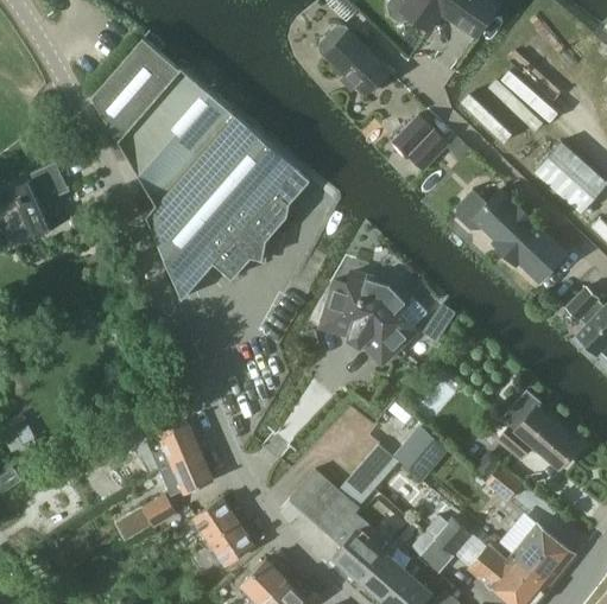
[(475,39),(498,7),(486,0),(394,0),(390,6),(392,16),(399,21),(409,19),(428,32),(441,16),(475,39)]
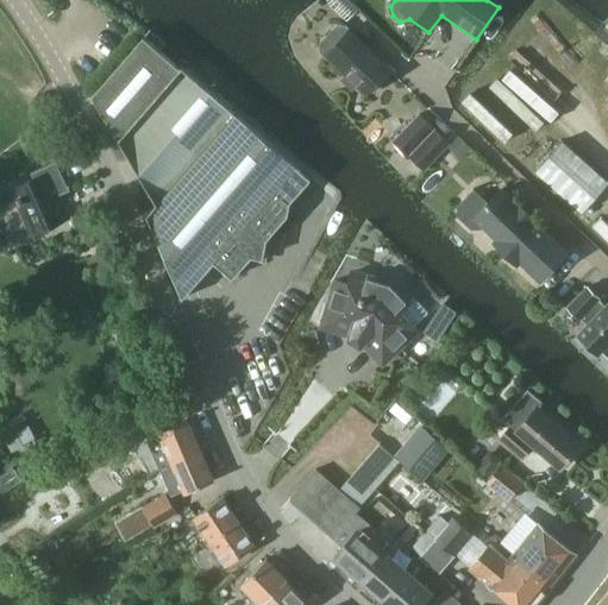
[(365,98),(390,73),(353,37),(348,31),(345,30),(339,27),(334,30),(319,45),(318,49),(319,52),(321,56),(345,79),(340,83),(351,93),(356,89),(365,98)]
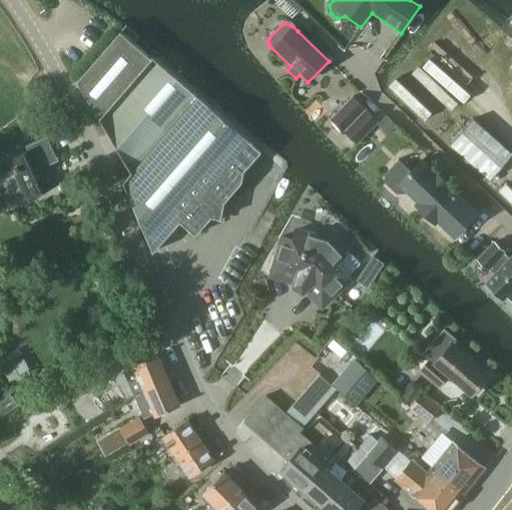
[(120,33),(76,83),(79,83),(95,114),(98,119),(151,61),(120,33)]
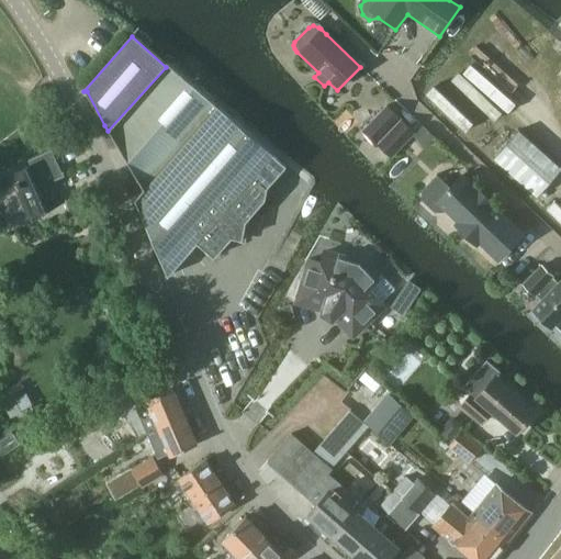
[(134,201),(168,279),(197,245),(214,260),(232,241),(243,243),(246,223),(265,201),(267,189),(266,188),(285,167),(168,65),(166,67),(108,131),(143,191),(134,201)]
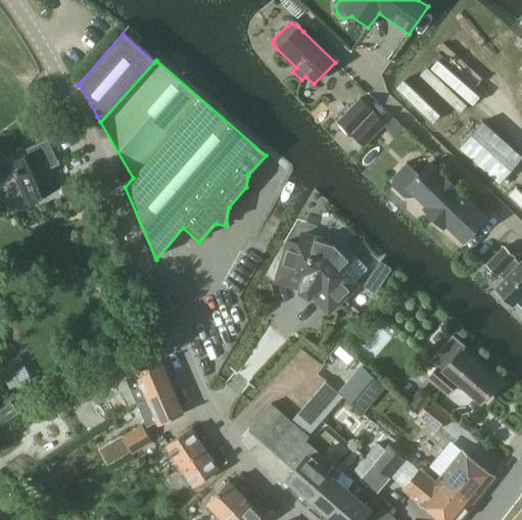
[(428,64),(421,73),(462,110),(469,103),(428,64)]
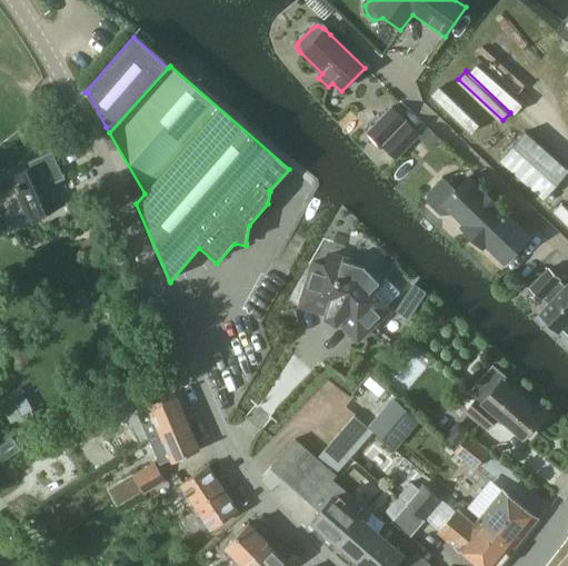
[(441,85),(430,96),(469,133),(480,123),(441,85)]
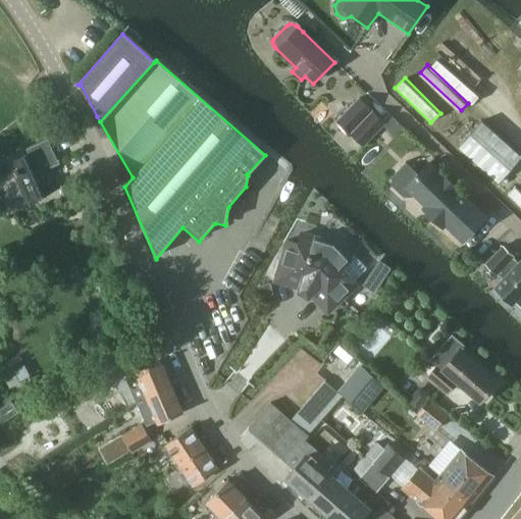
[(358,101),(336,122),(363,148),(384,126),(358,101)]
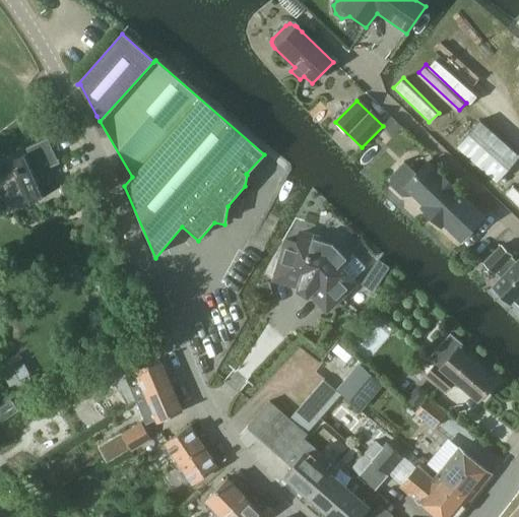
[(496,184),(518,157),(479,122),(456,148),(496,184)]
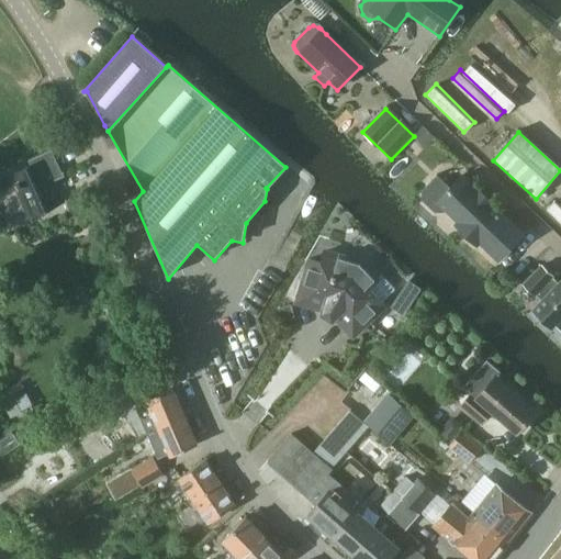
[(9,226),(63,202),(65,201),(56,182),(64,178),(51,149),(27,160),(31,167),(0,180),(0,200),(9,219),(7,220),(9,226)]
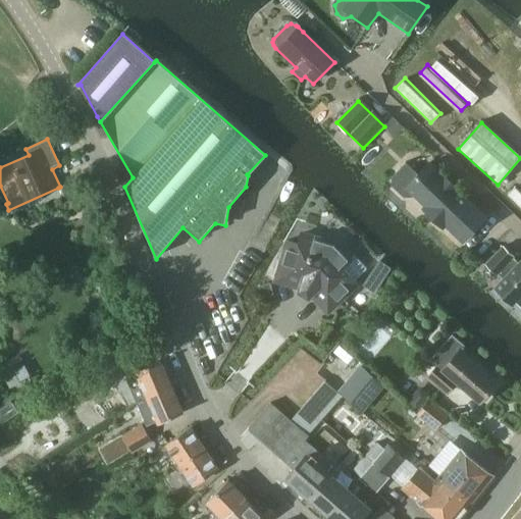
[(462,243),(484,219),(455,191),(456,190),(444,177),(443,178),(428,165),(417,176),(405,164),(404,165),(392,179),(392,186),(403,199),(411,198),(413,196),(425,208),(422,211),(441,229),(445,226),(462,243)]
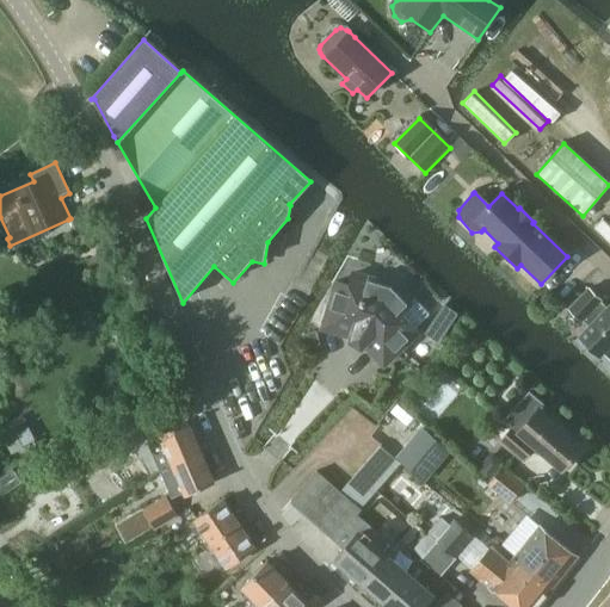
[(367,280),(352,277),(349,289),(336,285),(321,330),(350,339),(349,344),(359,352),(363,348),(383,369),(418,334),(414,329),(424,321),(408,305),(410,305),(392,286),(367,279),(367,280)]
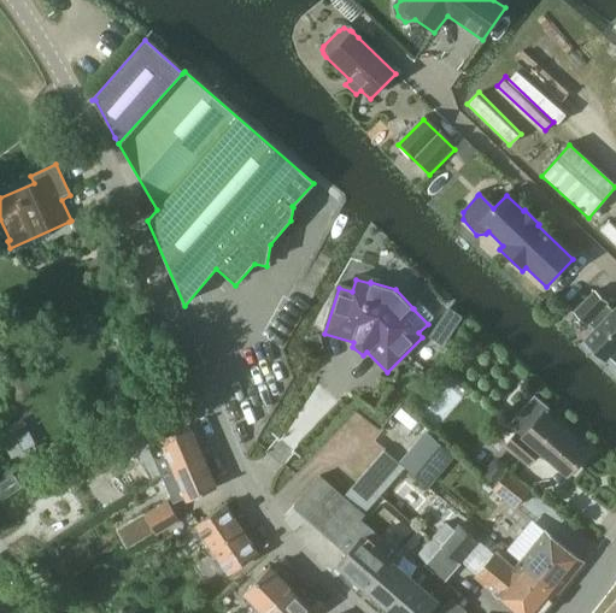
[(615,307),(612,312),(605,306),(606,305),(593,294),(574,314),(586,325),(587,325),(593,332),(584,342),(604,363),(609,357),(615,363),(615,307)]
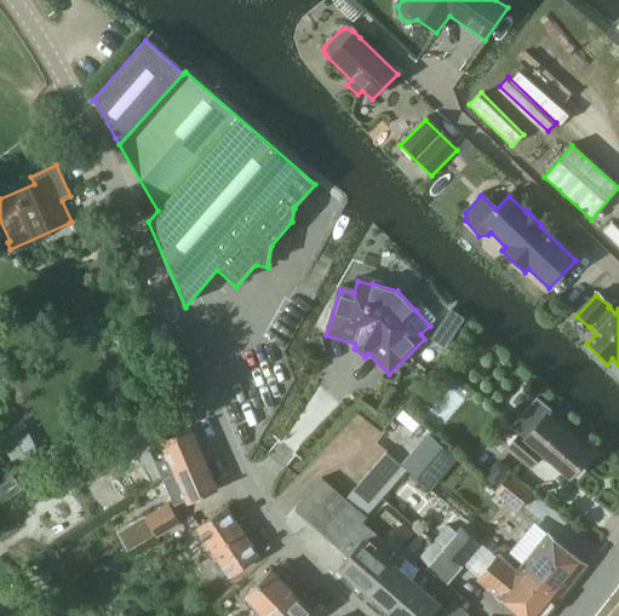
[(441,425),(462,396),(447,386),(428,415),(441,425)]
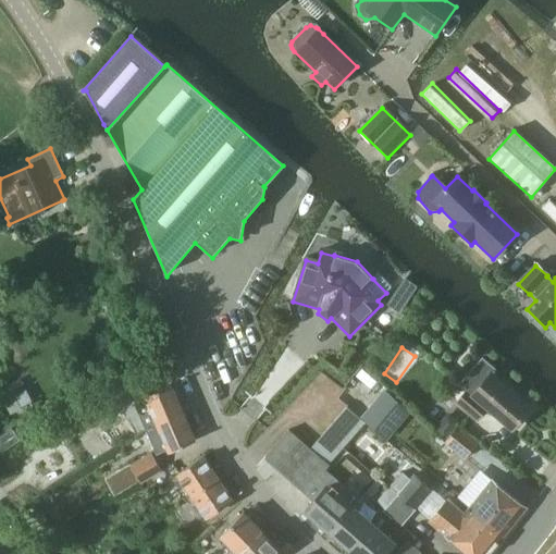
[(459,384),(467,393),(458,404),(477,420),(486,409),(511,430),(529,409),(499,384),(499,383),(491,376),(495,371),(481,359),(459,384)]
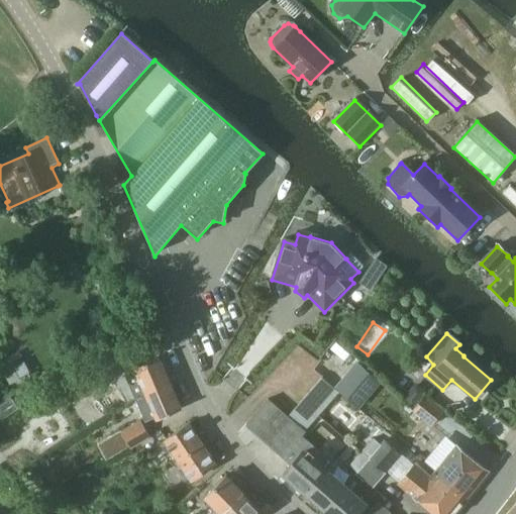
[(135,399),(169,385),(158,358),(132,369),(134,372),(125,376),(135,399)]
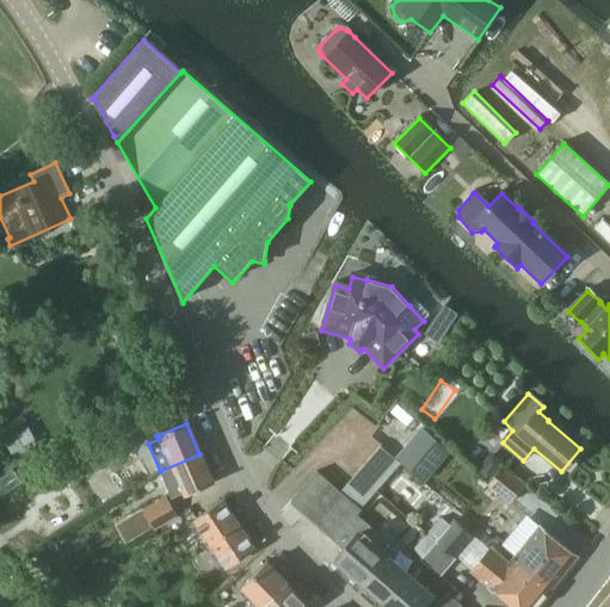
[(396,457),(426,479),(451,446),(421,423),(396,457)]
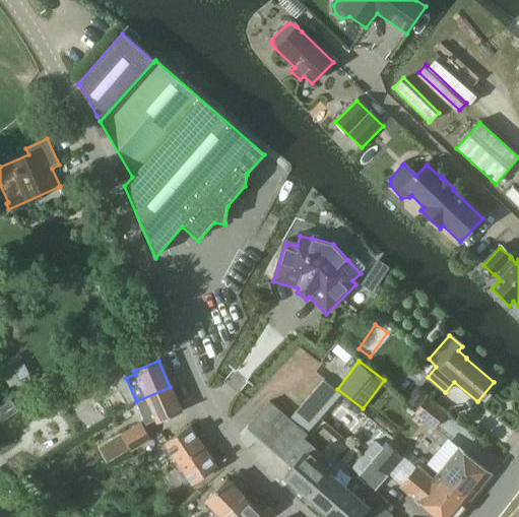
[(0,373),(8,389),(19,384),(17,382),(28,376),(23,367),(13,372),(8,363),(0,367),(0,373)]
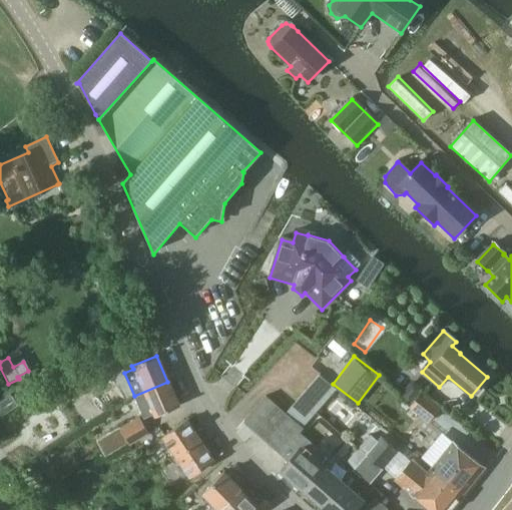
[(108,374),(97,381),(91,385),(101,400),(102,400),(118,390),(108,374)]
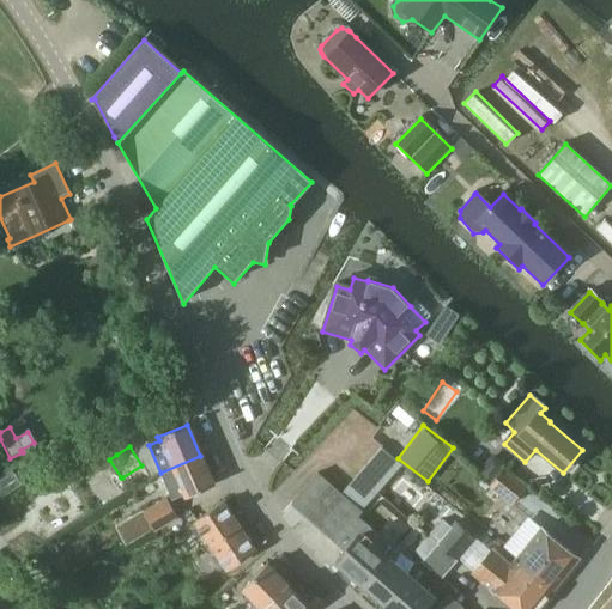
[(380,450),(373,458),(393,476),(401,468),(380,450)]
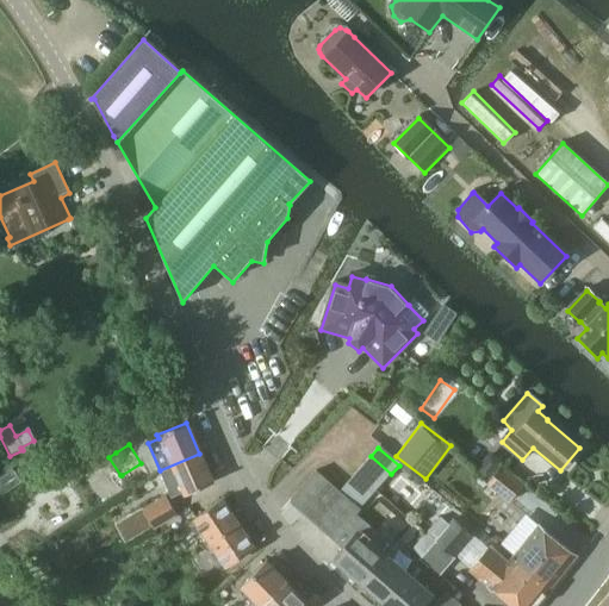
[(199,454),(160,470),(172,498),(182,493),(184,497),(213,485),(199,454)]
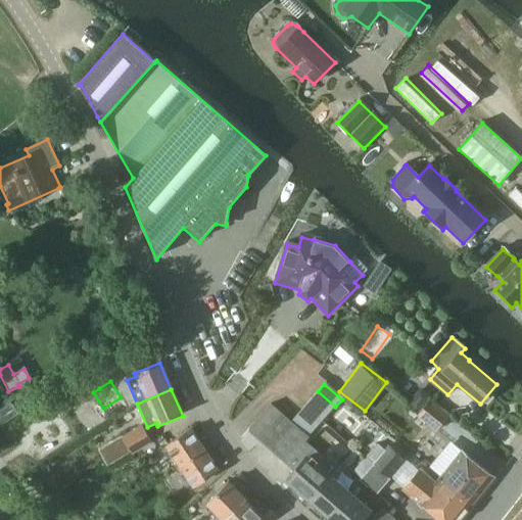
[(318,391),(311,399),(329,415),(335,407),(318,391)]
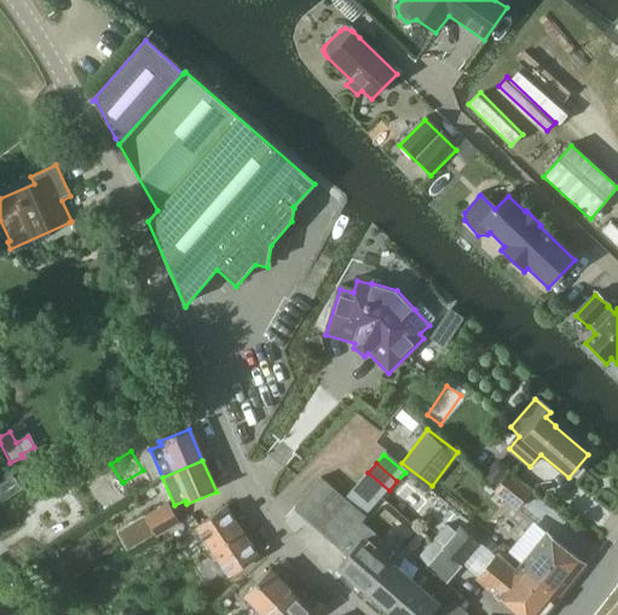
[(494,492),(507,476),(495,465),(481,481),(494,492)]
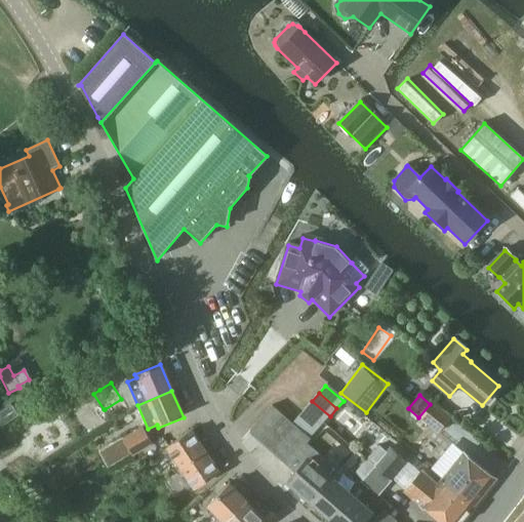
[(312,401),(306,408),(323,425),(330,416),(312,401)]
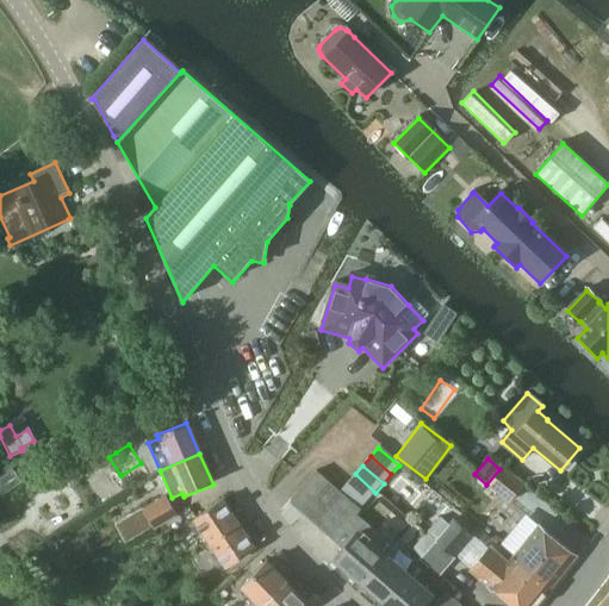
[(501,468),(499,469),(486,485),(486,486),(509,504),(523,487),(501,468)]
